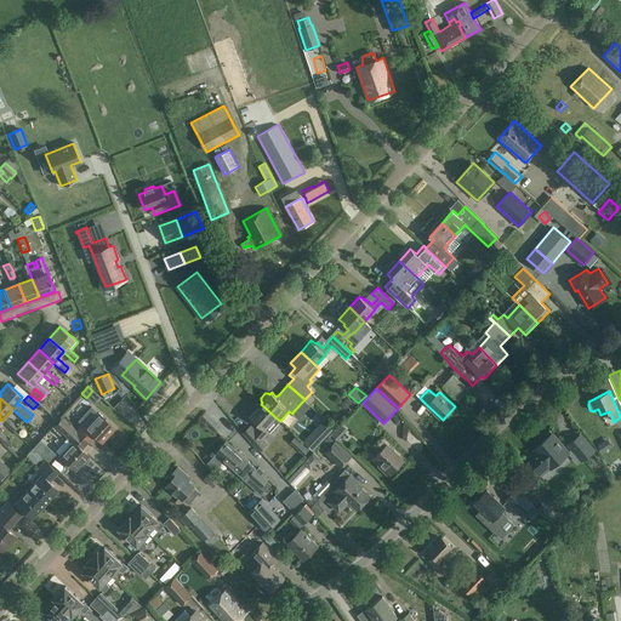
[(251,425),(243,433),(260,451),(268,443),(265,439),(271,432),(280,421),(275,417),(261,404),(260,405),(258,406),(257,405),(255,405),(251,409),(251,411),(252,412),(250,415),(255,420),(254,421),(258,426),(255,429),(251,425)]
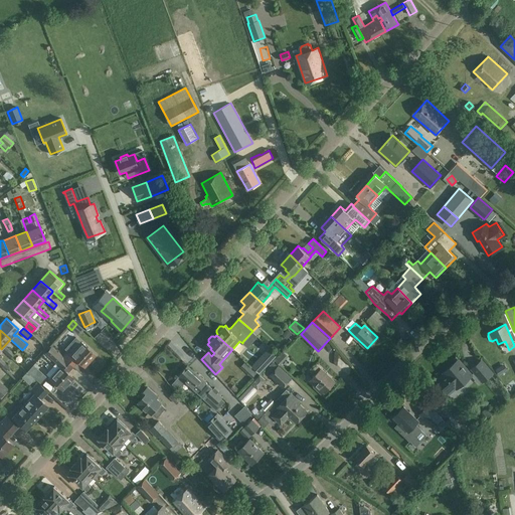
[(248,349),(261,343),(258,337),(245,344),(248,349)]
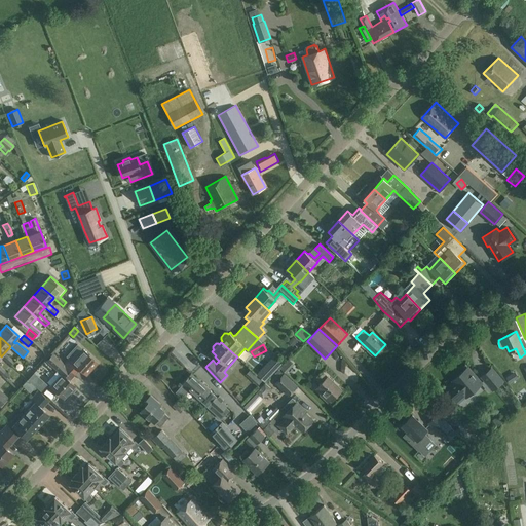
[(65,365),(64,365),(71,372),(77,366),(80,369),(86,374),(97,363),(83,350),(77,345),(67,357),(70,359),(65,365)]
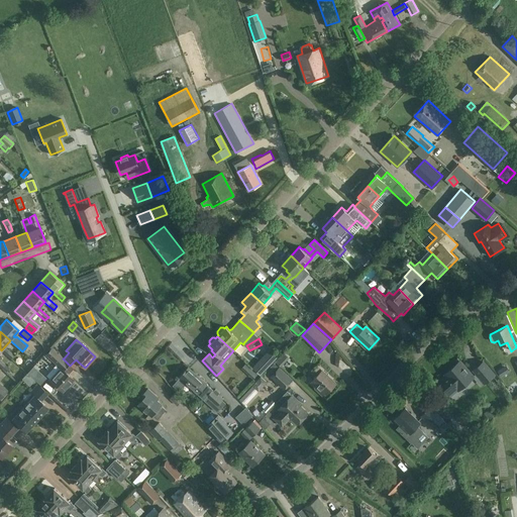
[(72,380),(73,379),(65,372),(70,366),(63,358),(64,358),(52,347),(45,354),(61,368),(49,380),(63,391),(68,385),(70,386),(73,382),(72,380)]
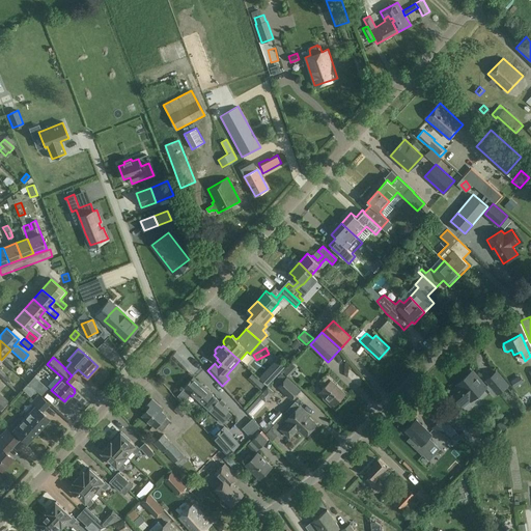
[(273,376),(283,369),(276,359),(266,366),(273,376)]
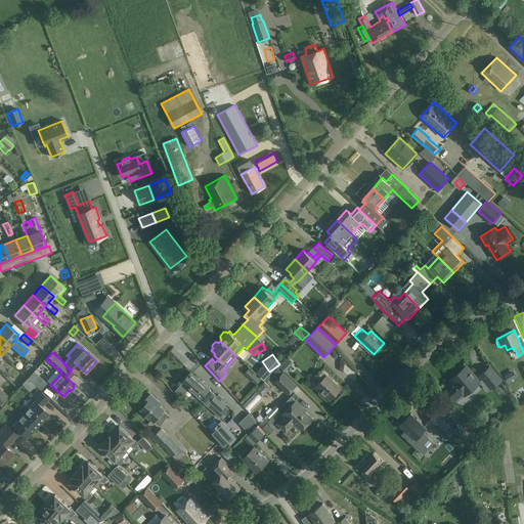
[(14,359),(9,355),(5,359),(10,363),(11,363),(14,359)]
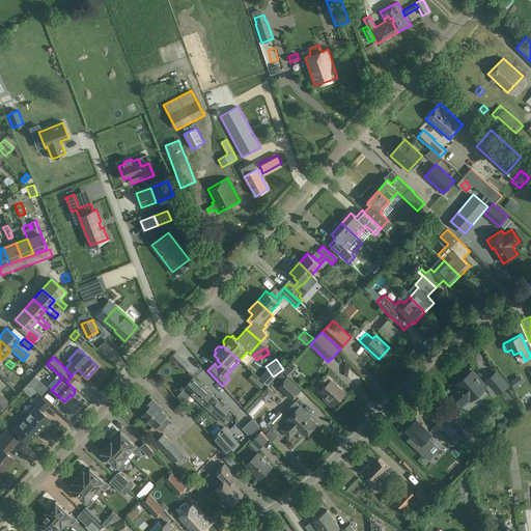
[(486,387),(473,370),(456,385),(457,386),(450,391),(463,406),(470,400),(471,400),(486,387)]
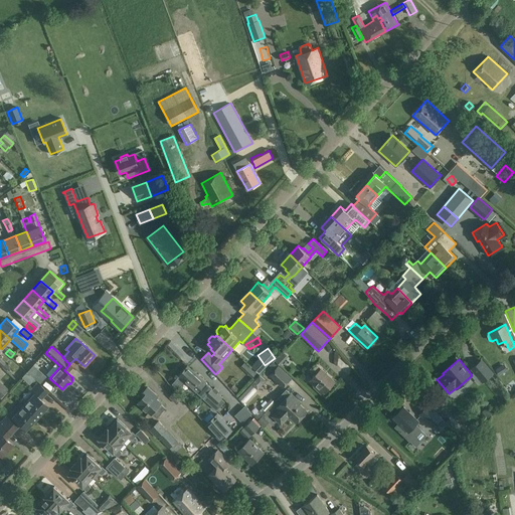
[(482,383),(494,373),(482,359),(470,368),(482,383)]
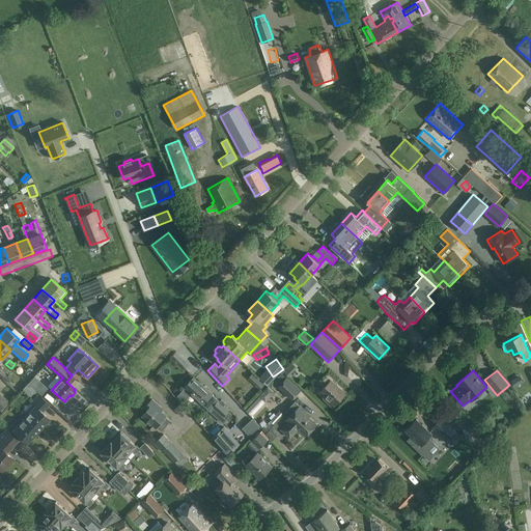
[(286,378),(281,372),(273,382),(291,399),(300,390),(286,378)]
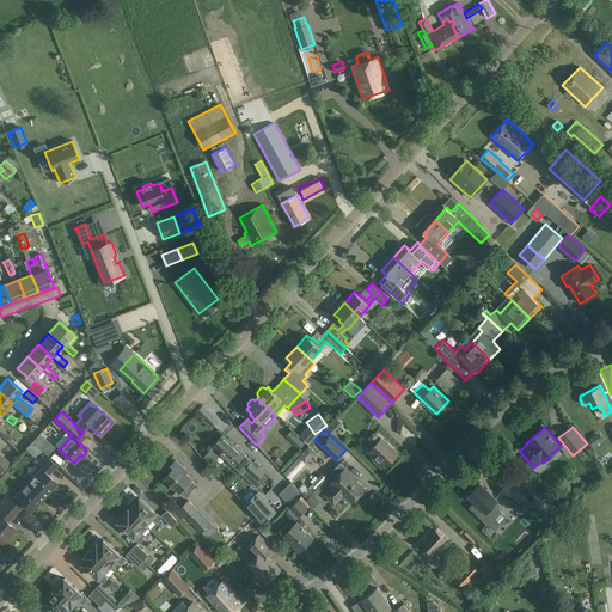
[(32,441),(48,456),(55,447),(40,433),(32,441)]
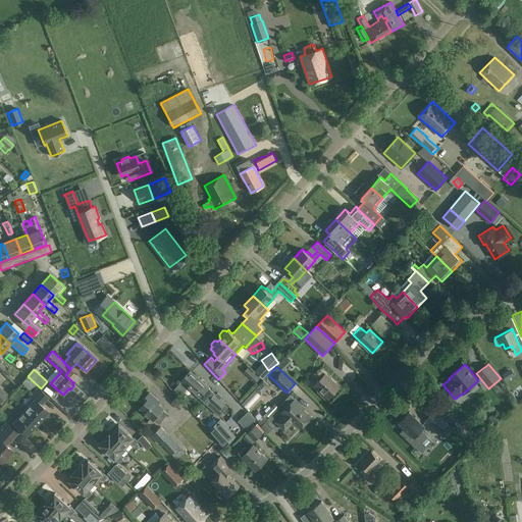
[(319,380),(313,386),(318,392),(317,393),(325,400),(328,397),(329,398),(340,387),(320,369),(314,376),(319,380)]
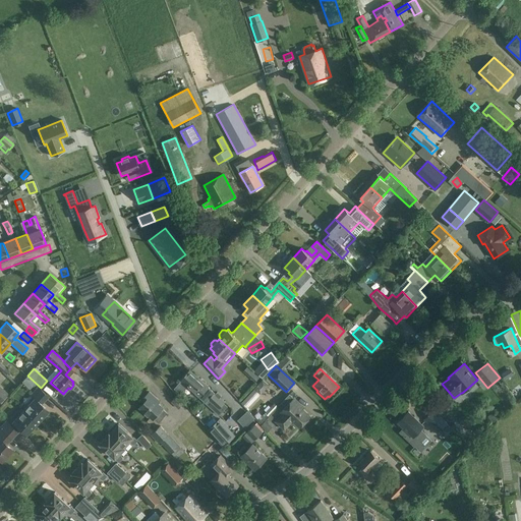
[(510,368),(501,373),(505,380),(514,374),(510,368)]
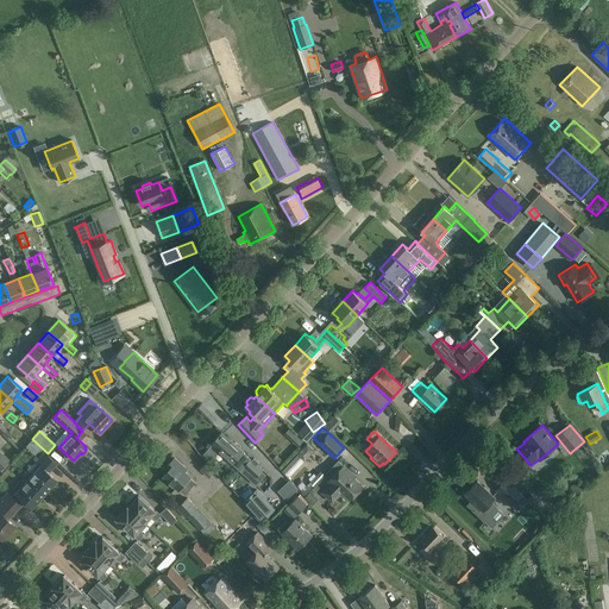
[(212,444),(233,464),(244,452),(223,432),(212,444)]
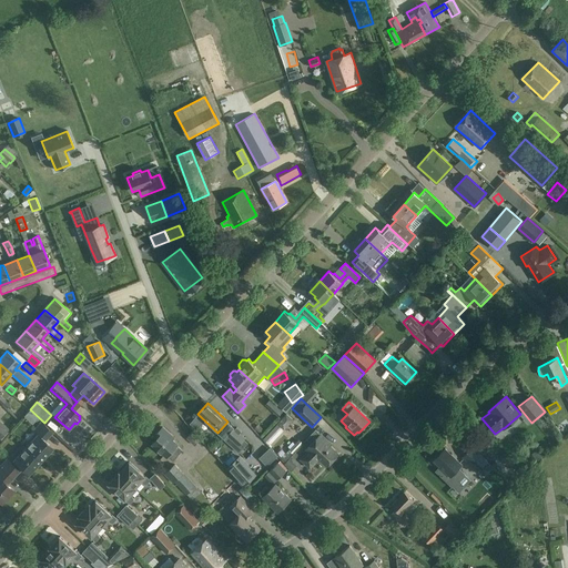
[(26,447),(41,460),(52,448),(46,442),(53,433),(41,422),(33,430),(38,435),(26,447)]
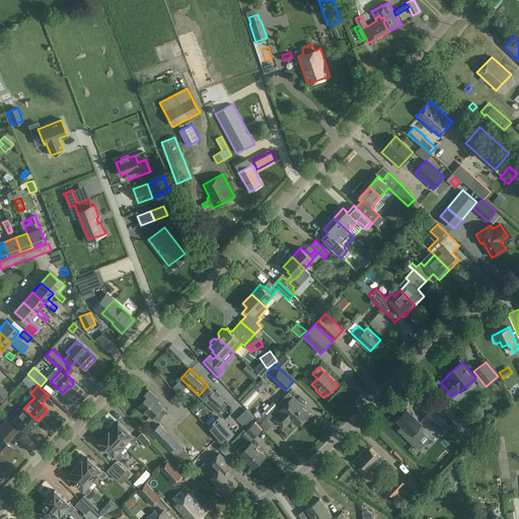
[(241,393),(236,388),(232,391),(238,397),(241,393)]
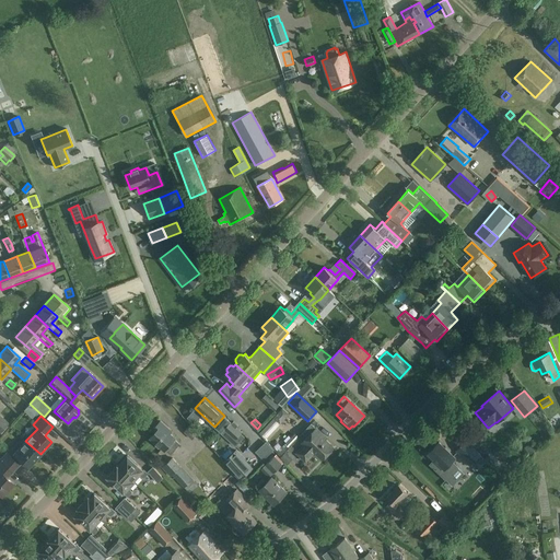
[(164,451),(165,450),(171,454),(179,443),(175,439),(167,431),(168,429),(161,421),(158,424),(160,427),(150,438),(164,451)]
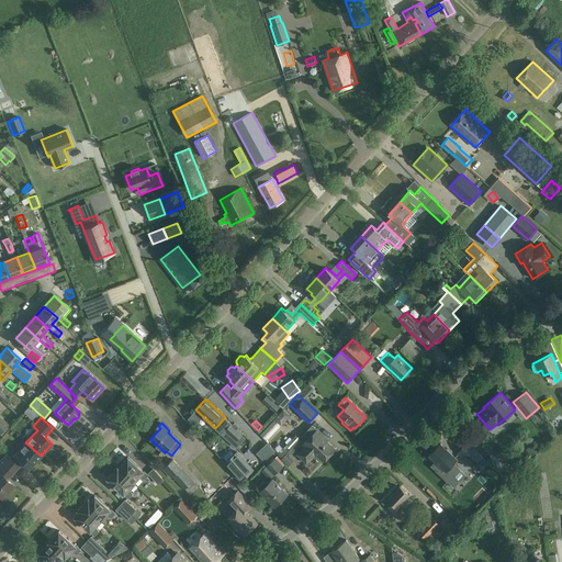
[(240,437),(243,434),(237,428),(239,427),(235,423),(233,425),(232,424),(222,434),(237,448),(244,440),(240,437)]
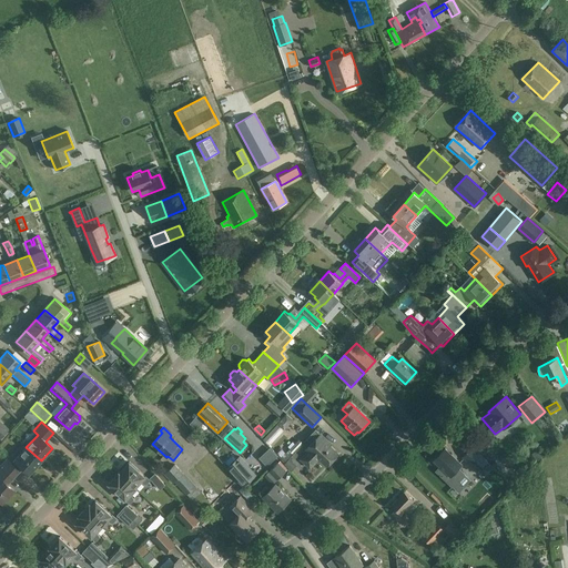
[(310,449),(301,459),(311,468),(320,458),(327,466),(338,454),(337,452),(326,442),(327,440),(321,434),(316,429),(311,434),(316,438),(312,443),(307,447),(310,449)]
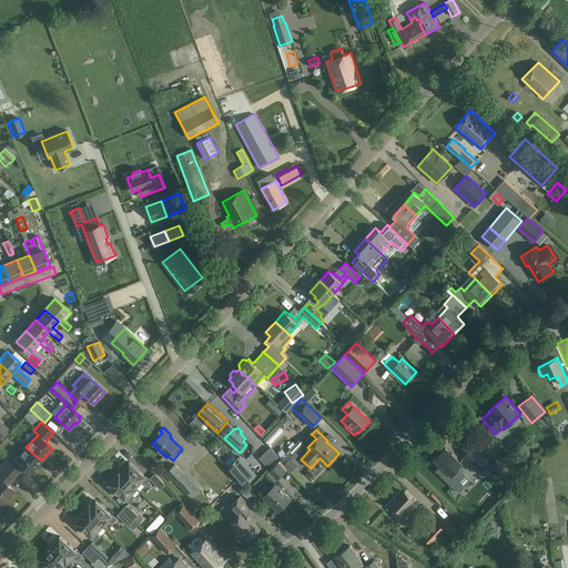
[(186,438),(194,446),(200,440),(192,433),(186,438)]
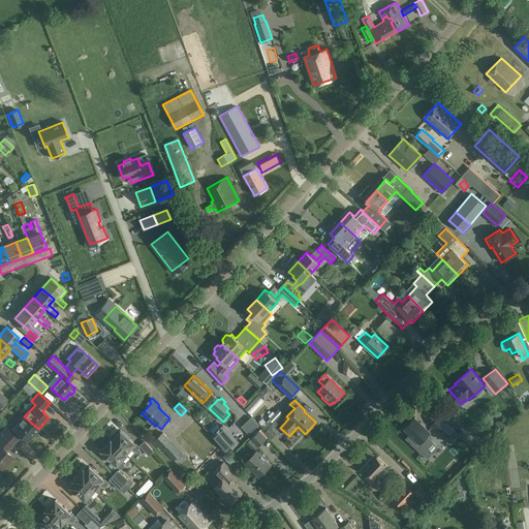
[(268,427),(272,424),(267,415),(262,418),(268,427)]
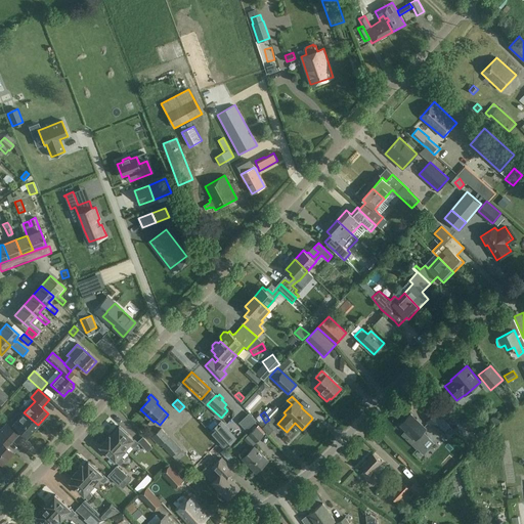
[(38,425),(24,412),(12,425),(27,438),(38,425)]
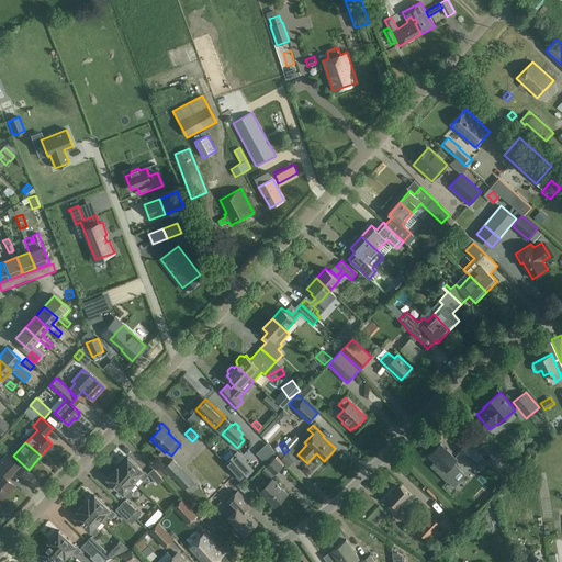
[(468,442),(459,451),(473,464),(481,456),(482,456),(468,442)]
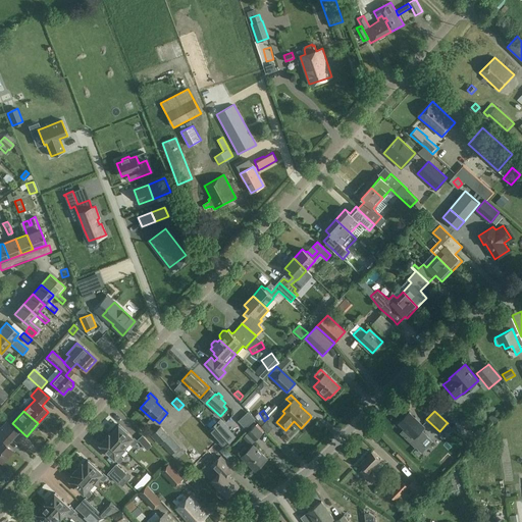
[(442,416),(451,424),(456,419),(449,411),(442,416)]
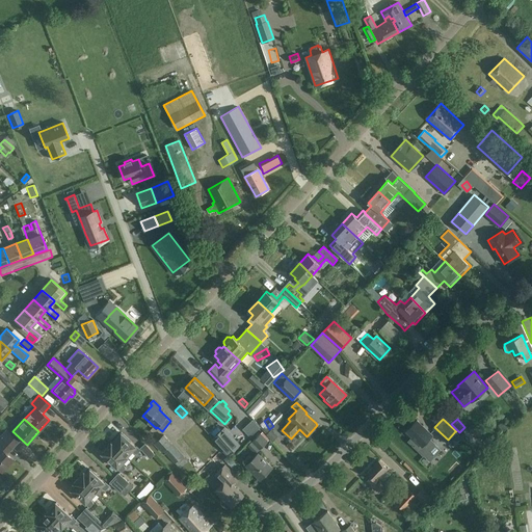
[(406,430),(413,436),(409,440),(410,443),(424,455),(434,444),(429,437),(432,434),(417,420),(406,430)]
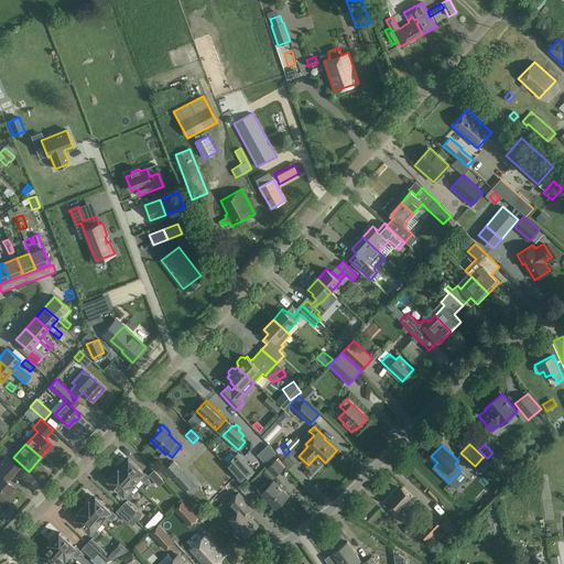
[(225,464),(241,484),(255,472),(238,453),(225,464)]
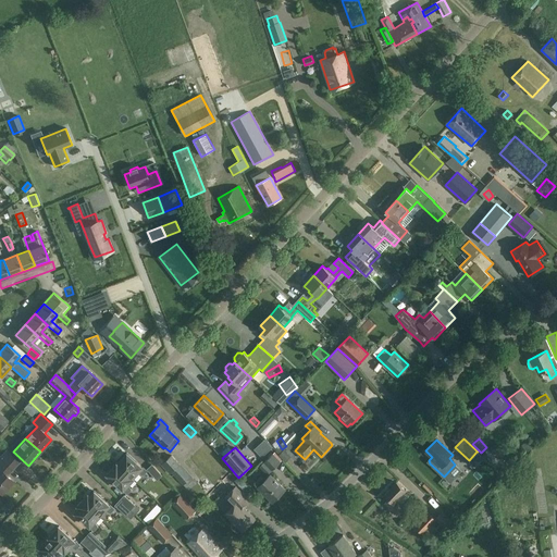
[(0,457),(12,469),(19,461),(7,450),(0,457)]
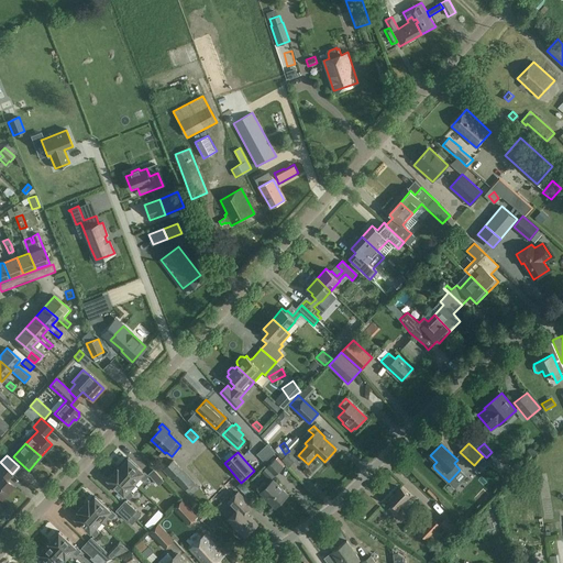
[(134,483),(140,477),(144,479),(147,476),(129,459),(119,468),(134,483)]
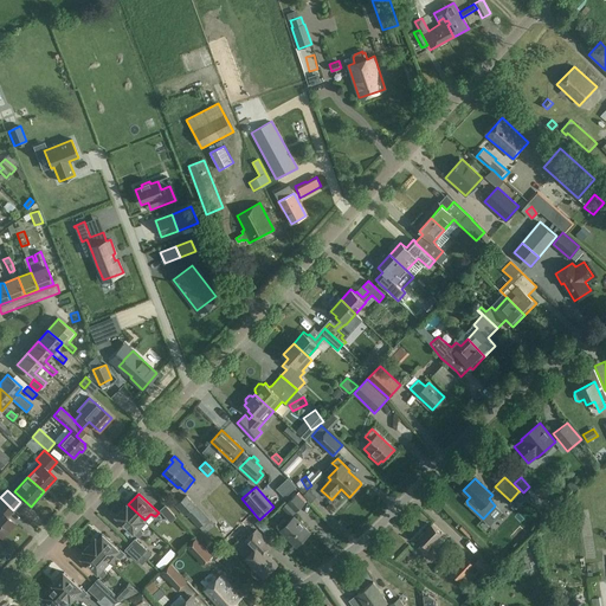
[(305,502),(297,494),(288,503),(296,513),(305,502)]
